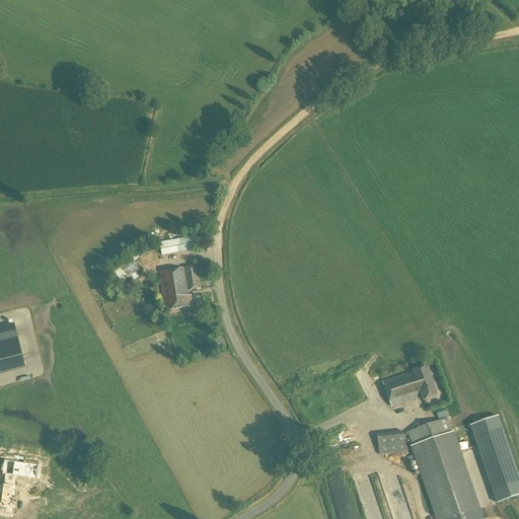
[(161,256),(194,250),(192,237),(159,243),(161,256)]
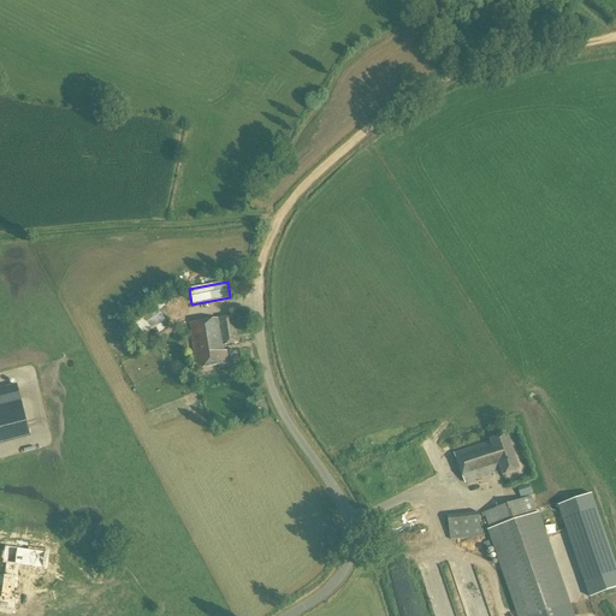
[(144,336),(165,321),(155,307),(129,326),(135,335),(140,330),(144,336)]
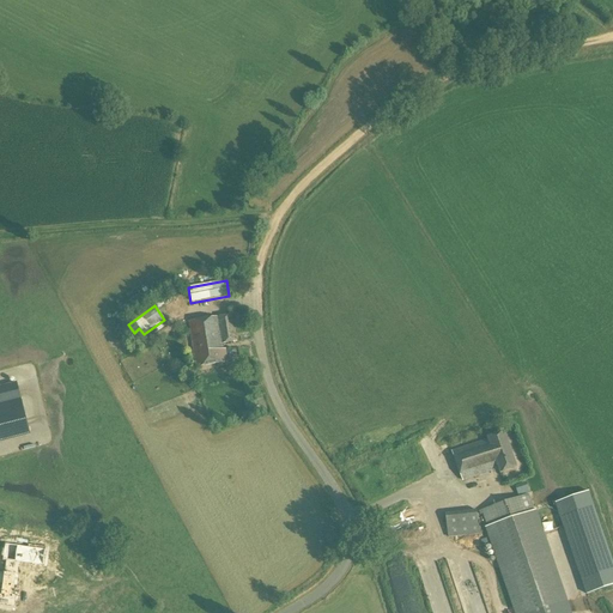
[(224,351),(223,344),(237,341),(234,315),(189,322),(196,368),(228,363),(226,350),(224,351)]
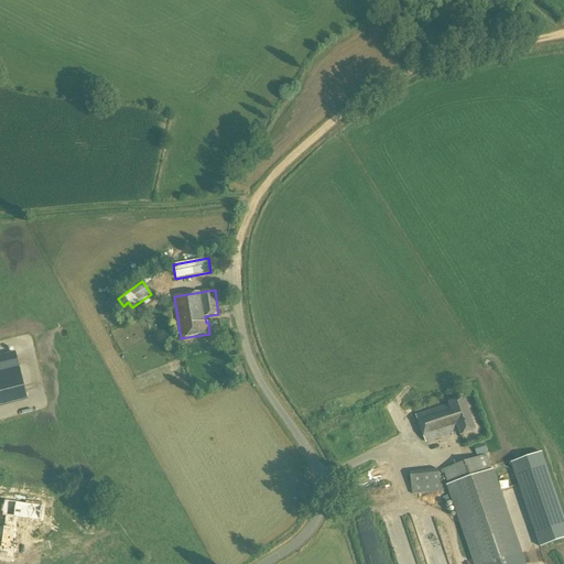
[(0,399),(25,392),(15,351),(0,355),(0,399)]
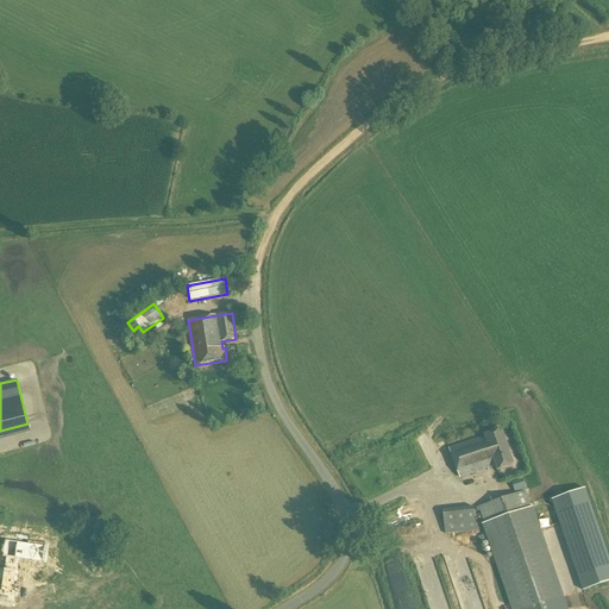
[(496,471),(514,465),(501,429),(484,435),(484,437),(450,449),(460,478),(495,466),(496,471)]
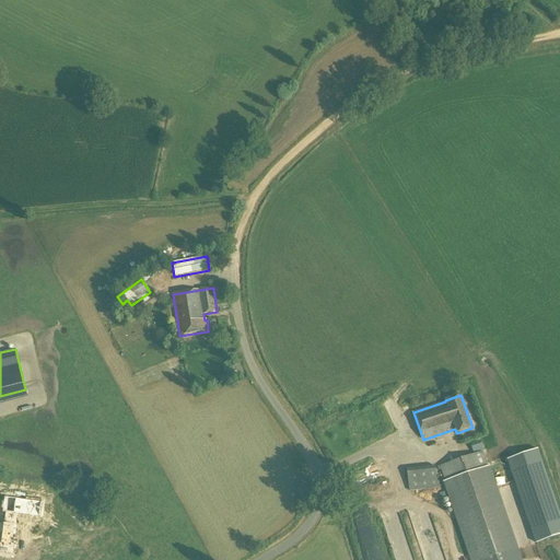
[(520,559),(482,452),(439,467),(440,470),(442,469),(473,559),(520,559)]
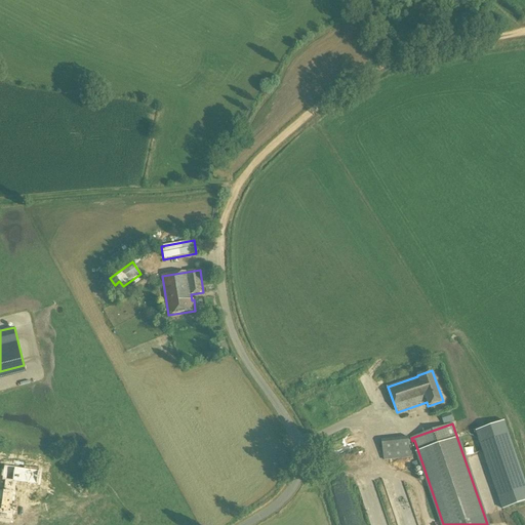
[(0,438),(0,441),(6,450),(12,446),(5,436),(0,438)]
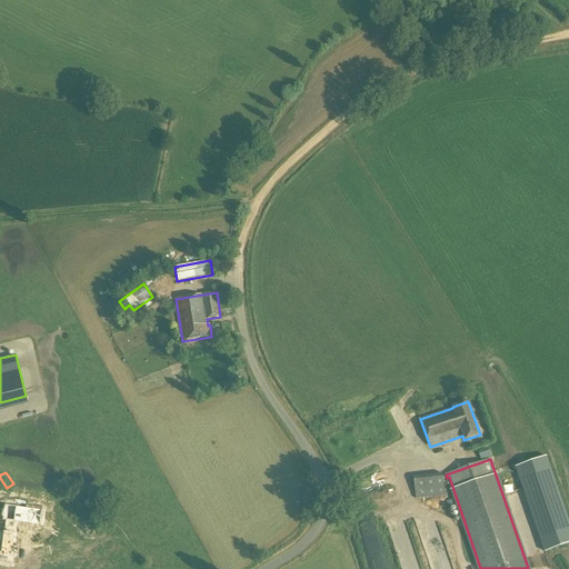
[(416,499),(445,496),(442,473),(413,477),(416,499)]
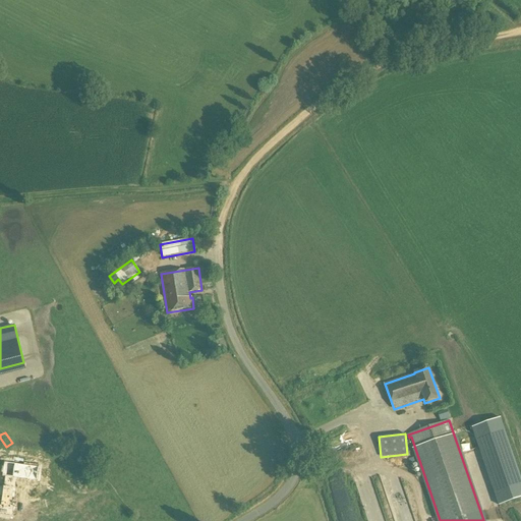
[(331,441),(333,447),(349,441),(346,435),(331,441)]
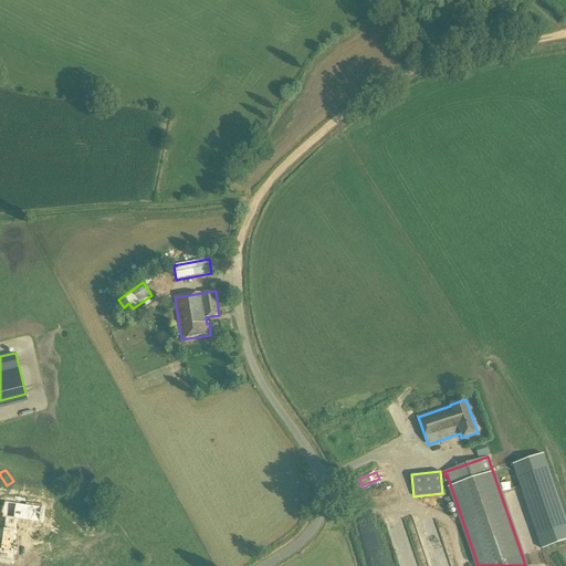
[(27,499),(3,498),(2,513),(6,514),(6,525),(0,525),(0,528),(0,556),(18,558),(18,547),(22,548),(23,537),(18,537),(19,515),(43,516),(44,498),(28,496),(27,499)]
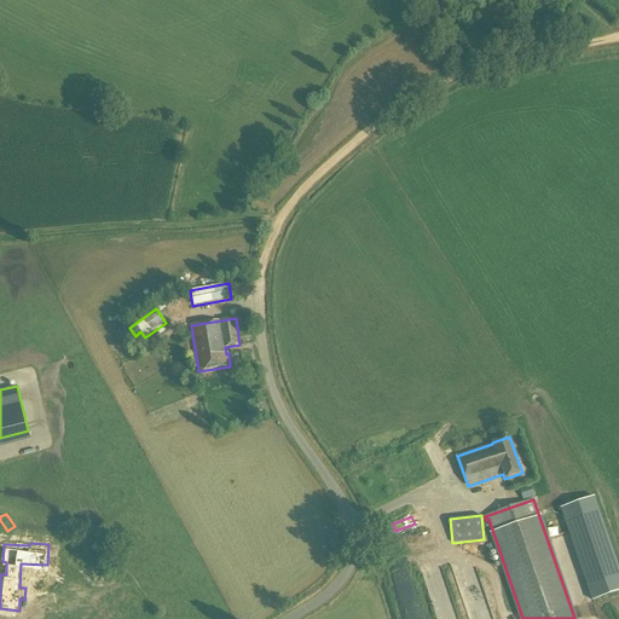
[(460,580),(463,589),(484,580),(480,572),(460,580)]
